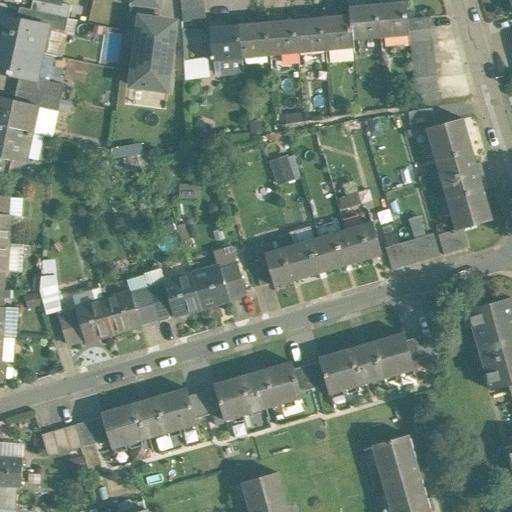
[(204,0),(181,0),(183,10),(205,8),(204,0)]
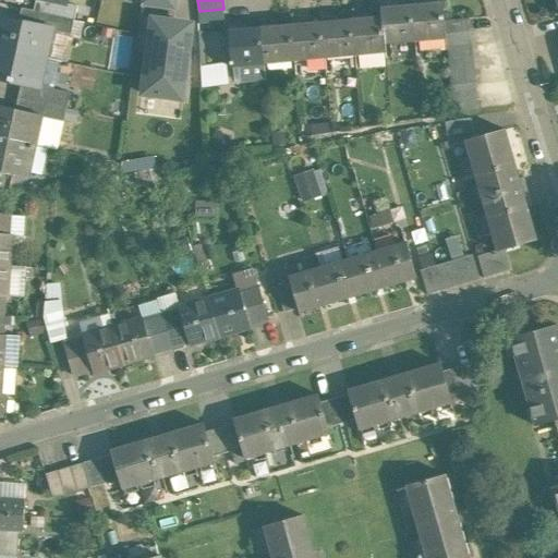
[(444,3),(412,5),(415,41),(446,38),(447,38),(446,34),(445,21),(444,3)]
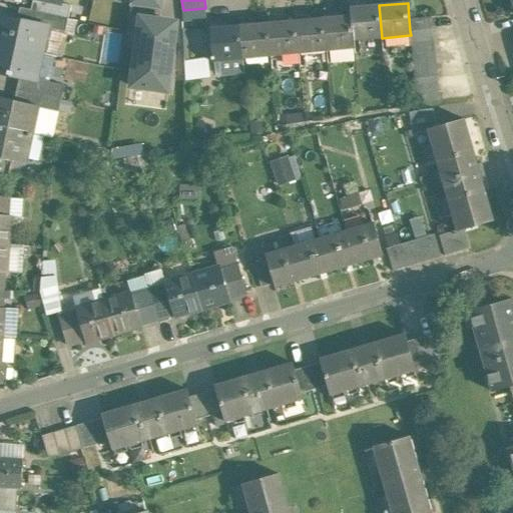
[(379,5),(351,8),(351,16),(354,40),(382,38),(379,5)]
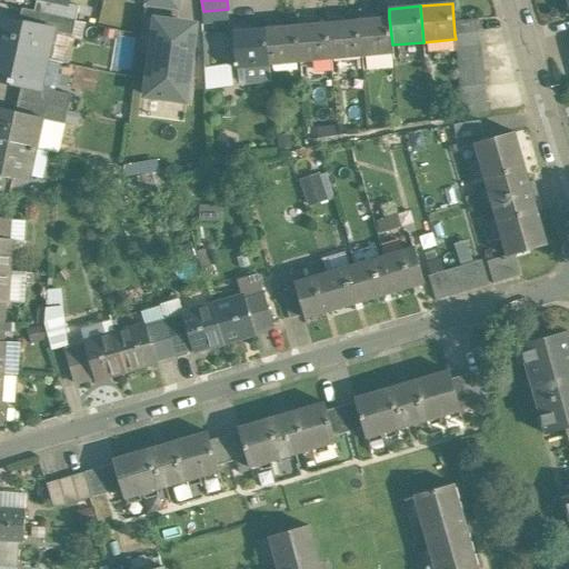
[(228,9),(203,11),(203,23),(229,21),(228,9)]
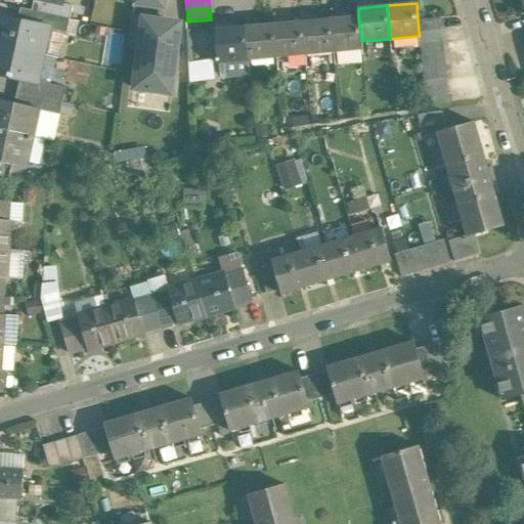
[(47,26),(0,15),(0,44),(41,54),(47,26)]
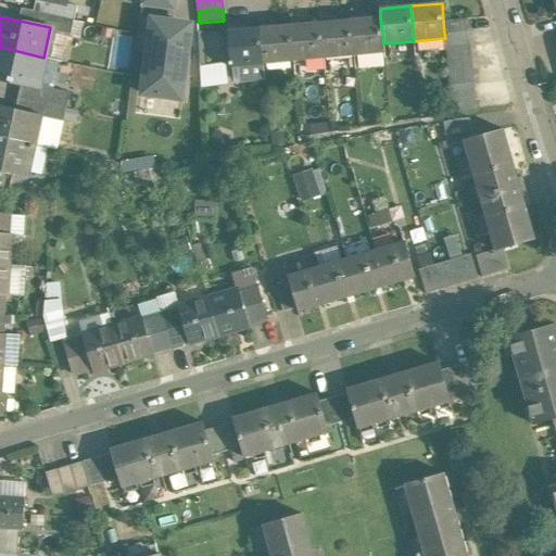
[(193,23),(150,17),(140,95),(185,100),(193,23)]
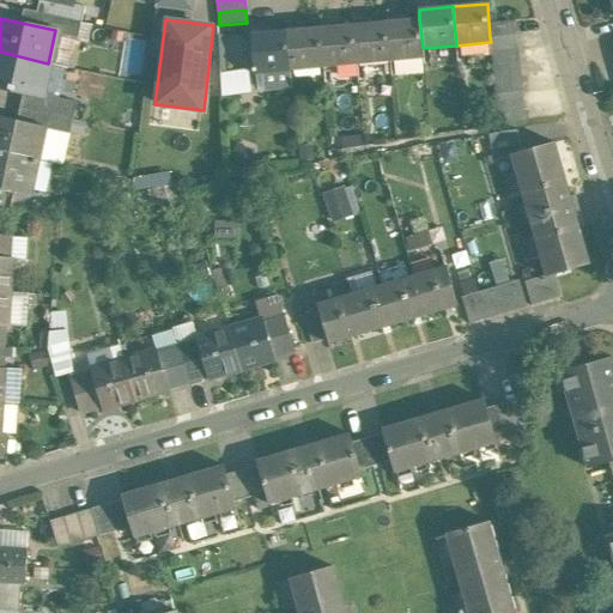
[(419,19),(387,22),(389,61),(423,58),(423,48),(419,19)]
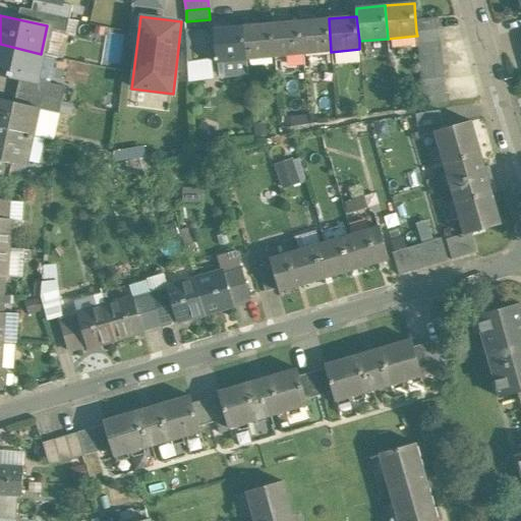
[(440,30),(439,17),(415,19),(416,32),(440,30)]
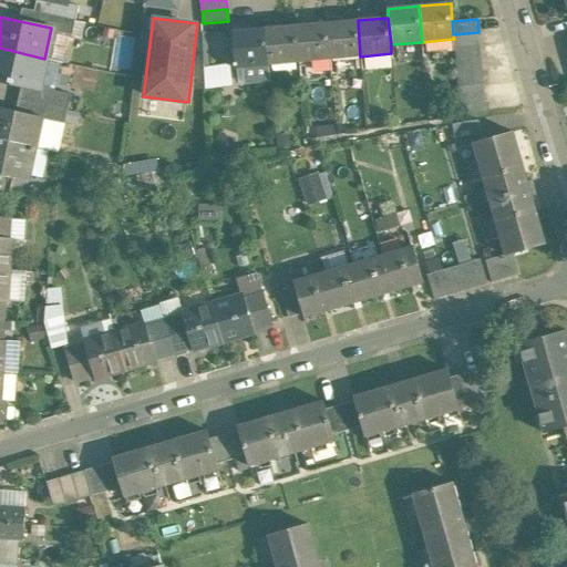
[(358,20),(327,22),(330,59),(360,57),(358,20)]
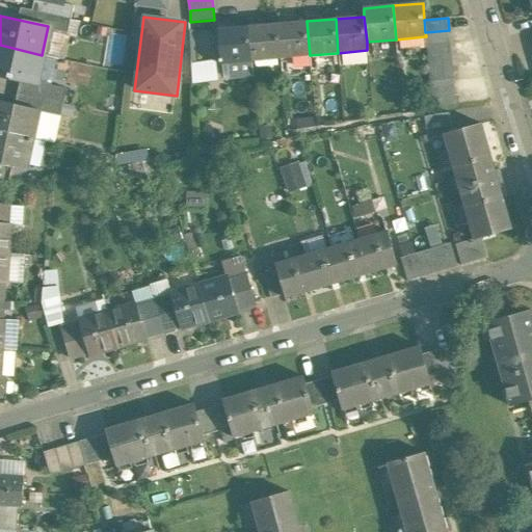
[(307,21),(276,24),(280,58),(310,55),(307,21)]
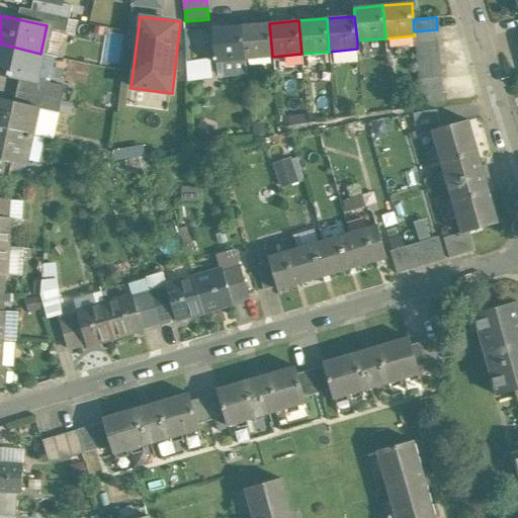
[(269,23),(242,25),(245,59),(272,57),(269,23)]
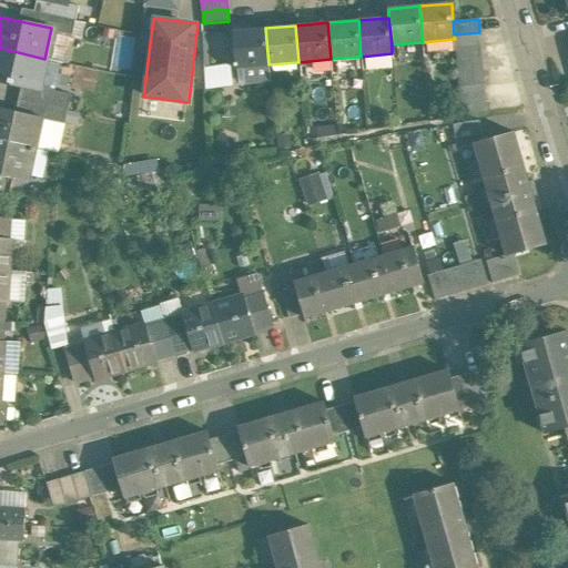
[(265,28),(233,31),(236,68),(242,67),(244,82),(270,79),(269,64),(265,28)]
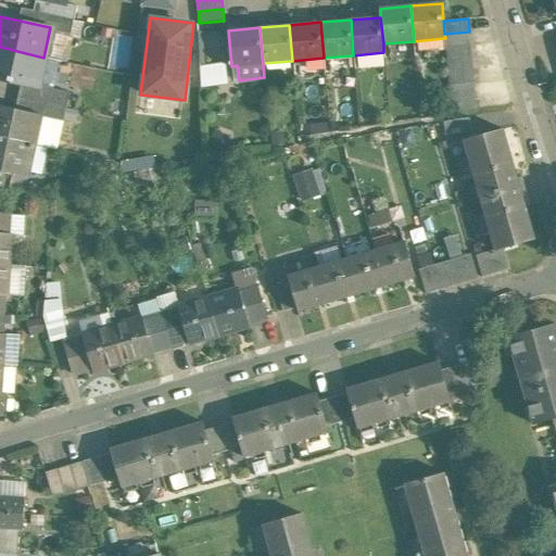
[(469,32),(444,34),(445,38),(444,38),(445,47),(470,45),(469,32)]
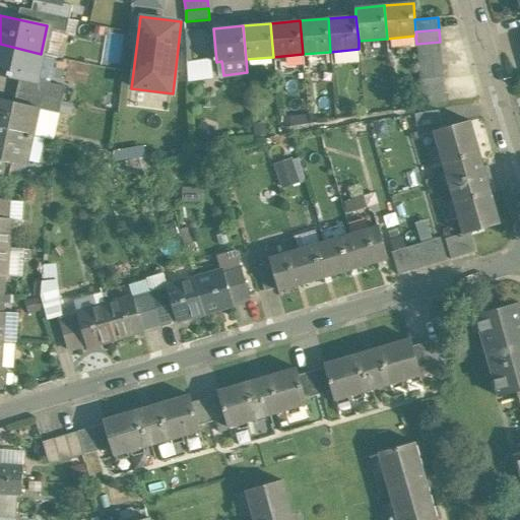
[(440,42),(416,44),(417,56),(441,54),(440,42)]
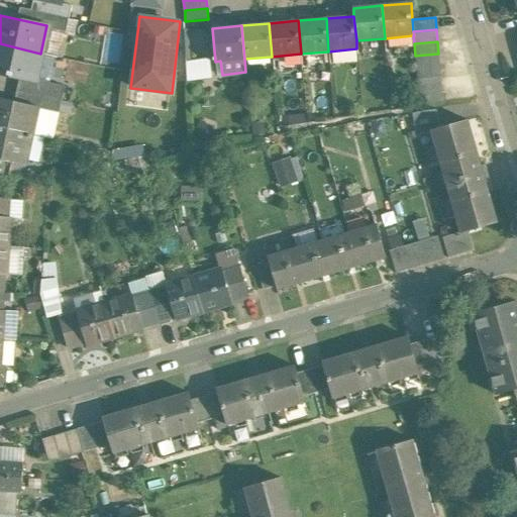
[(40,54),(0,43),(0,73),(30,80),(33,67),(37,68),(40,54)]
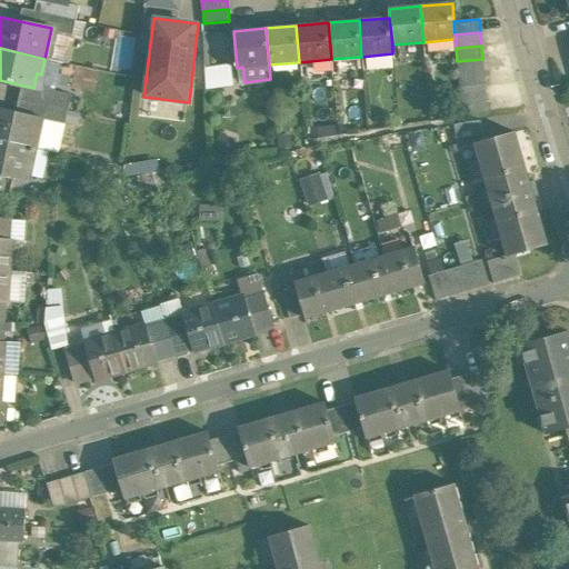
[(482,59),(457,61),(458,75),(483,72),(482,59)]
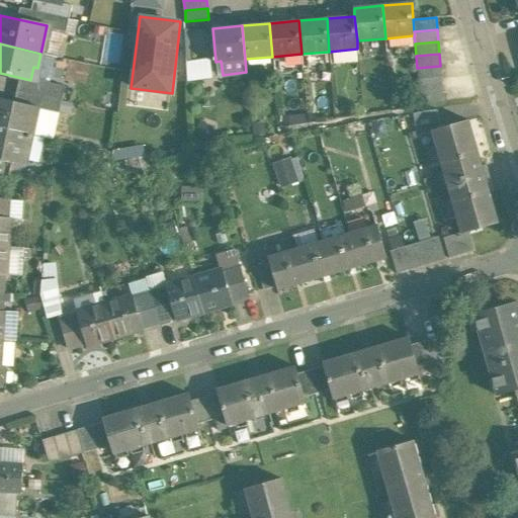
[(210,59),(186,61),(187,81),(211,77),(210,59)]
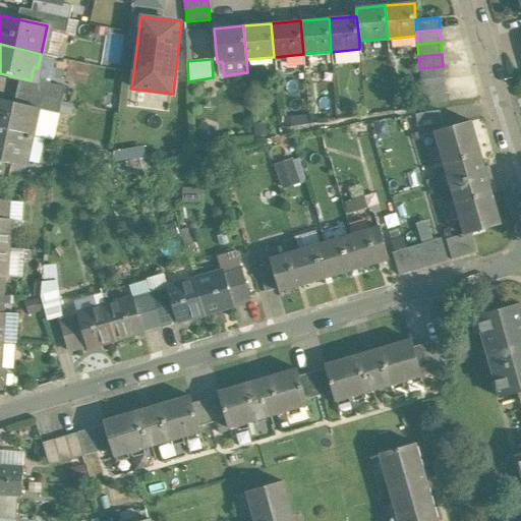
[(443,66),(419,68),(420,79),(444,77),(443,66)]
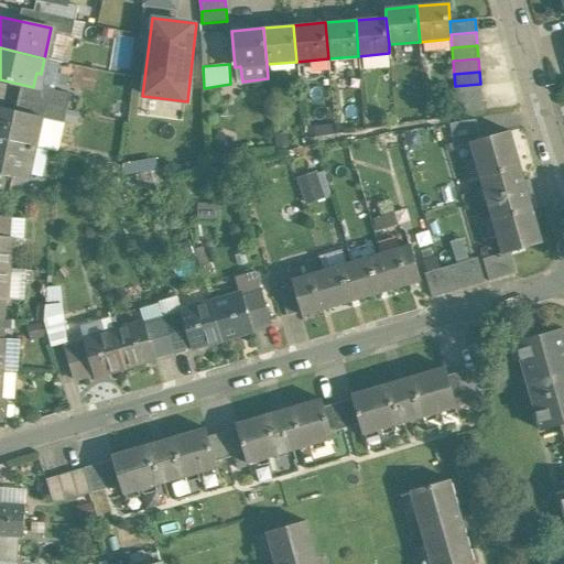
[(480,84),(455,86),(456,99),(481,97),(480,84)]
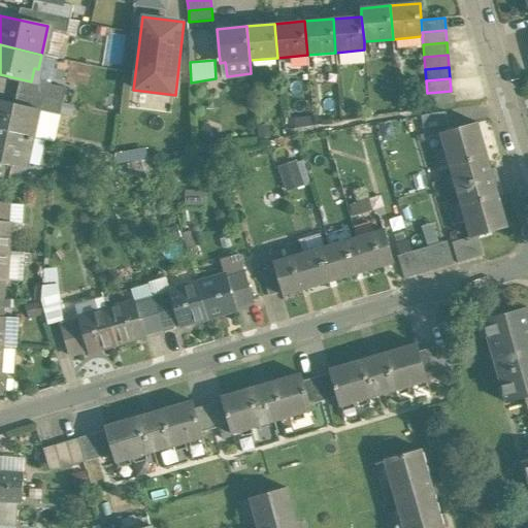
[(451,91),(427,93),(428,105),(452,103),(451,91)]
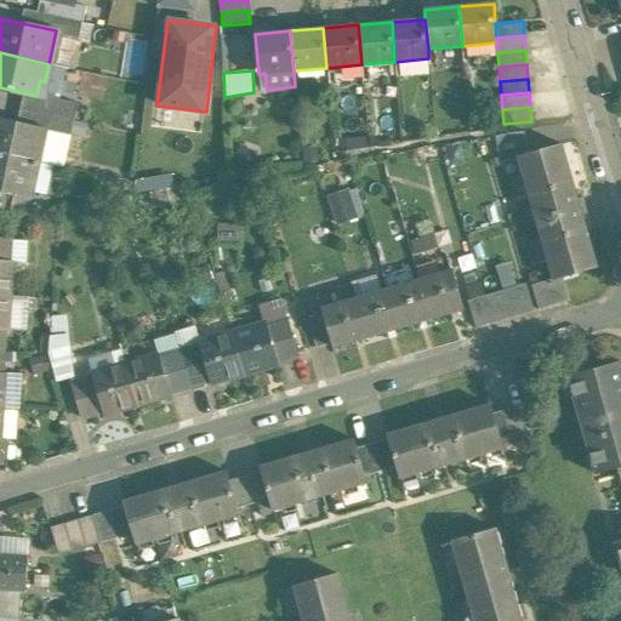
[(47,127),(0,117),(0,152),(40,161),(47,127)]
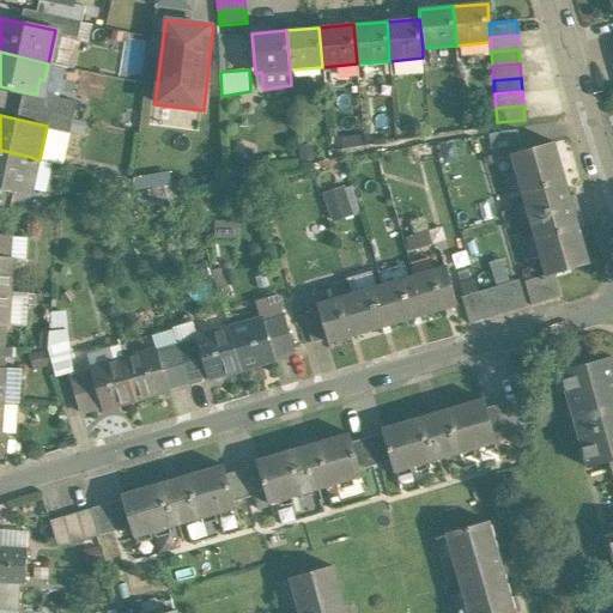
[(517,129),(489,133),(491,150),(520,145),(517,129)]
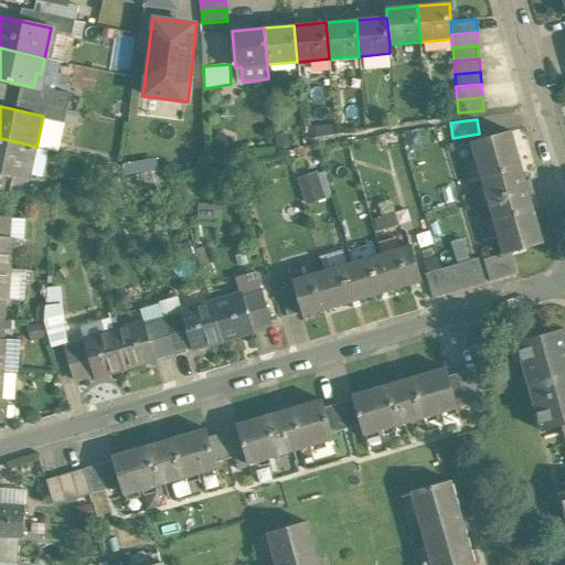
[(544,243),(512,131),(471,142),(503,254),(512,252),(544,243)]
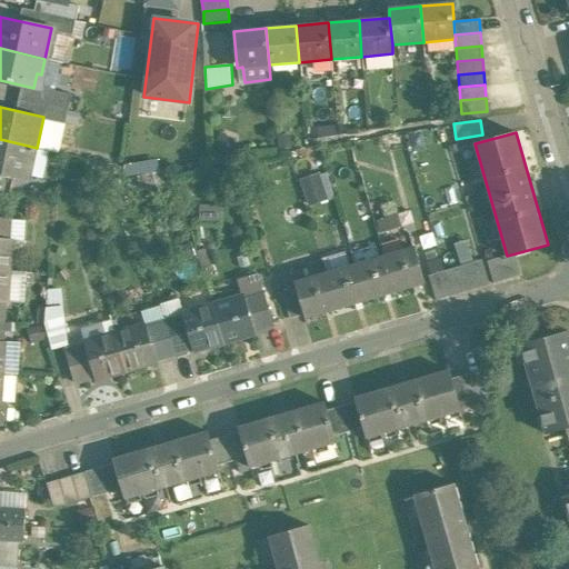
[(37,148),(0,139),(0,173),(13,177),(21,178),(21,177),(30,178),(37,148)]
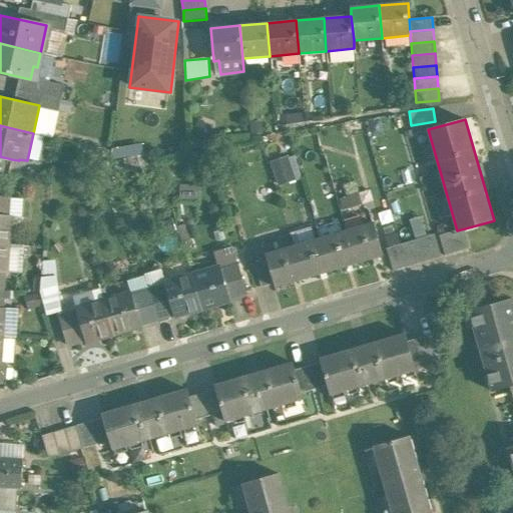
[(272,158),(278,183),(302,177),(296,152),(272,158)]
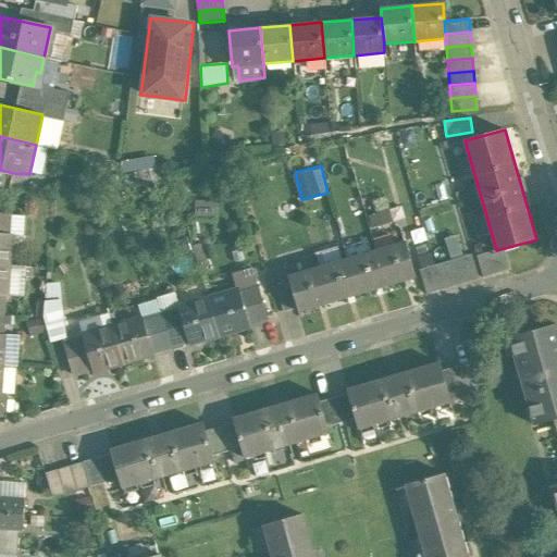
[(13,173),(0,170),(0,190),(10,189),(13,173)]
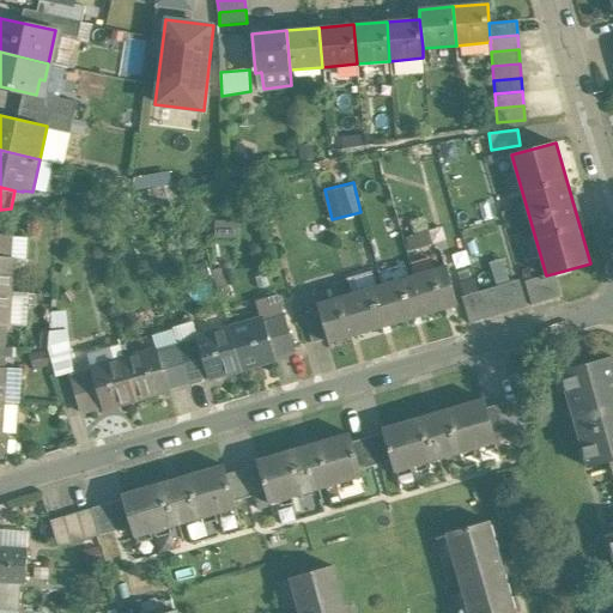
[(11,236),(0,235),(0,256),(10,258),(11,236)]
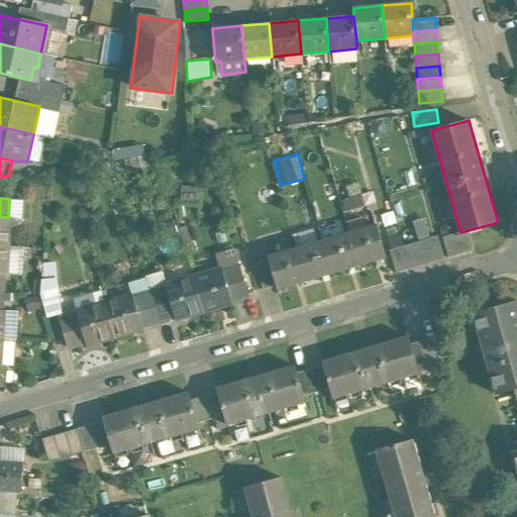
[(0,216),(0,244),(8,246),(10,218),(8,217),(0,216)]
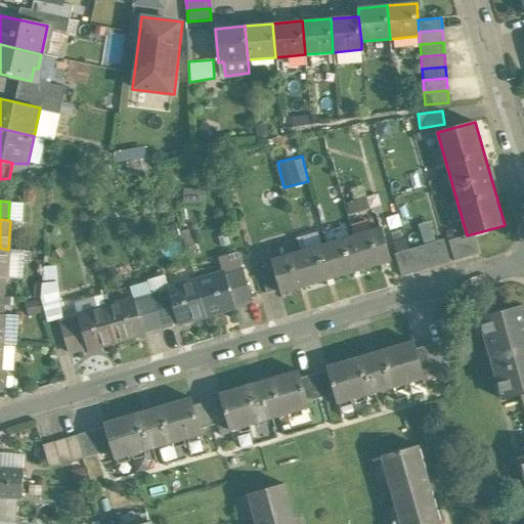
[(366,269),(391,262),(382,228),(356,236),(366,269)]
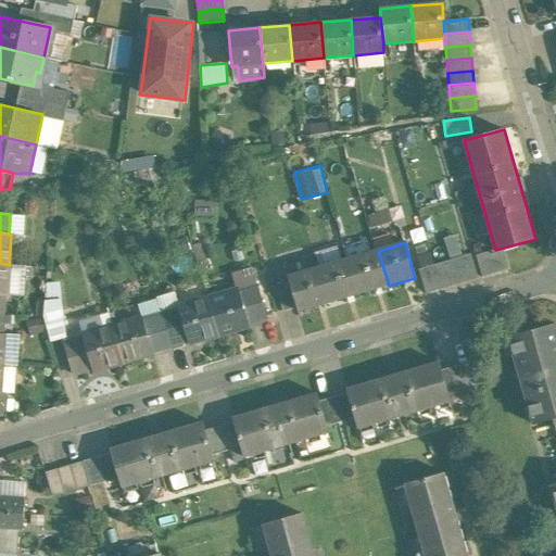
[(495,250),(476,255),(482,277),(509,269),(504,248),(495,250)]
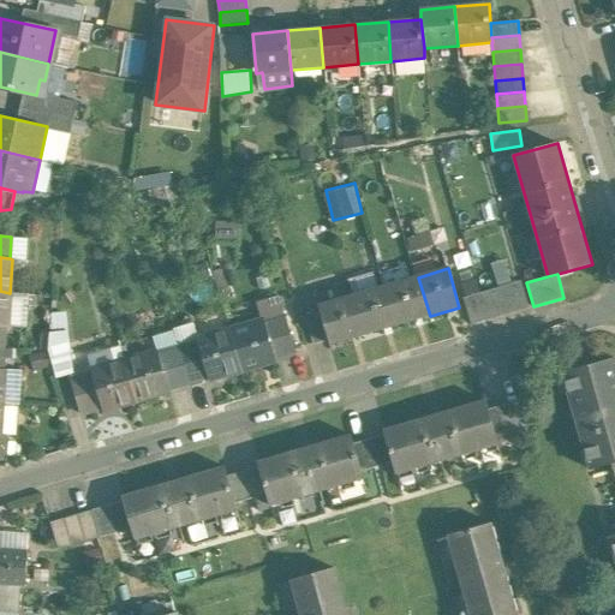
[(396,326),(430,316),(418,278),(384,287),(396,326)]
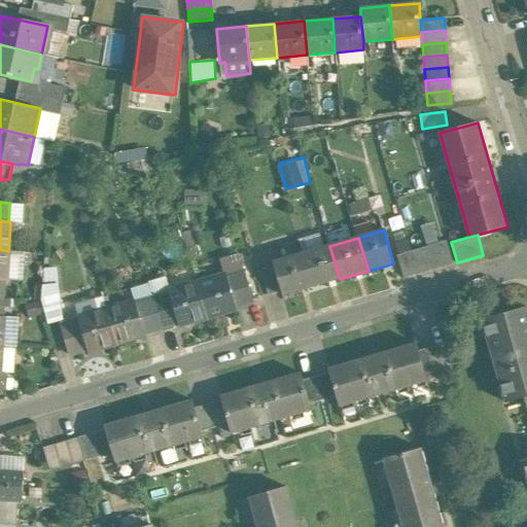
[(447,241),(433,245),(441,269),(454,265),(447,241)]
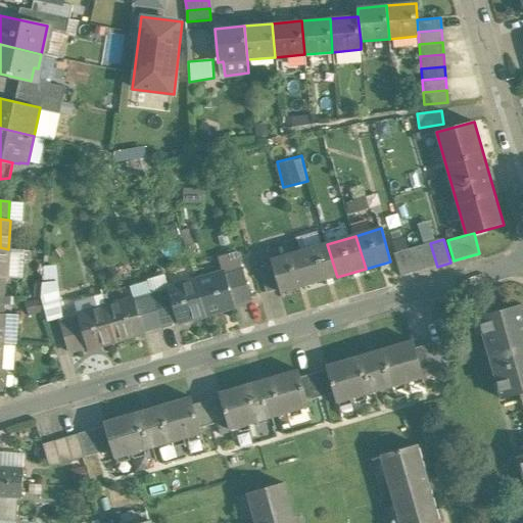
[(430,243),(419,246),(426,270),(437,267),(430,243)]
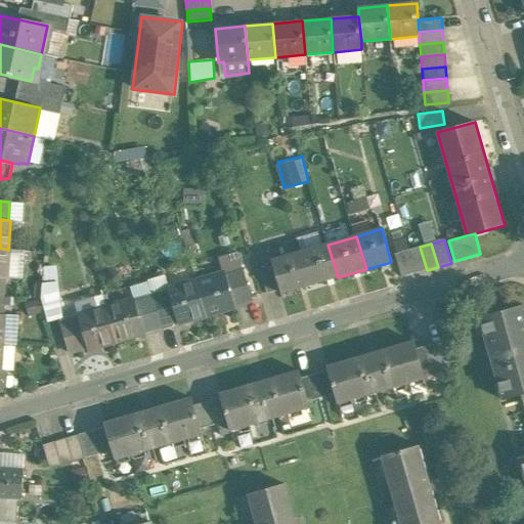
[(311,285),(338,277),(328,245),(301,252),(311,285)]
